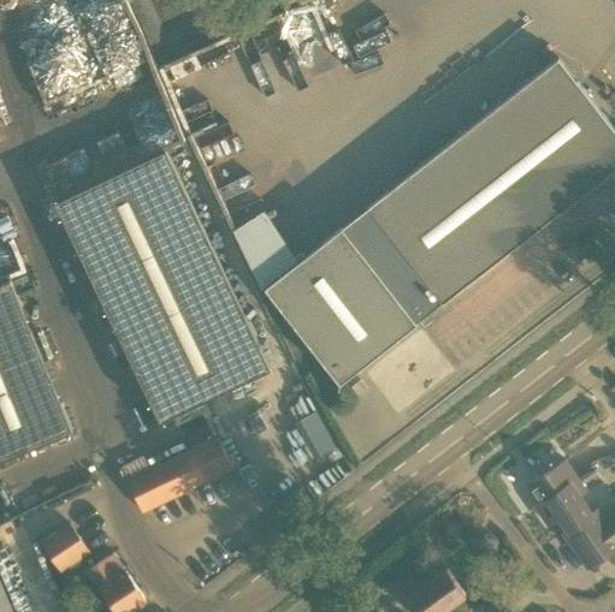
[(442,306),(614,170),(614,134),(557,60),(367,209),(442,306)]
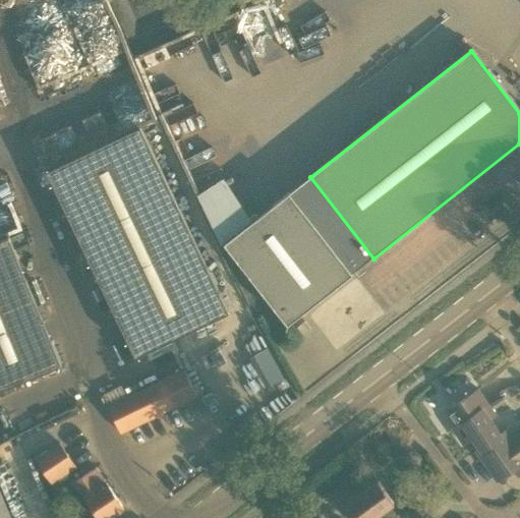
[(134,358),(227,313),(139,129),(47,173),(134,358)]
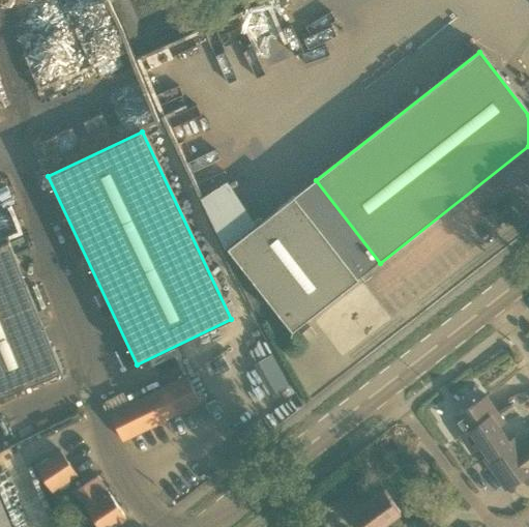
[(292,332),(358,281),(294,198),(228,250),(292,332)]
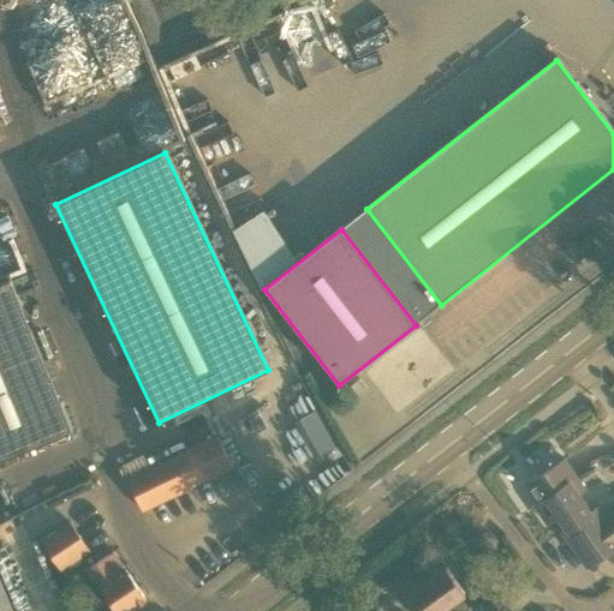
[(0,461),(70,432),(9,283),(0,287),(0,461)]
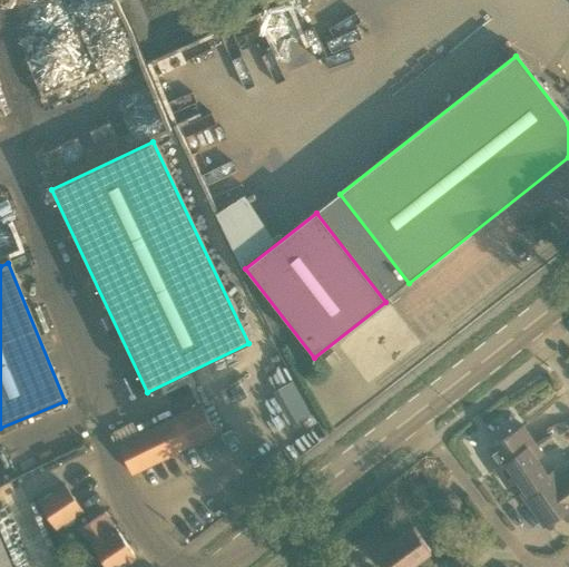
[(215,436),(200,406),(175,419),(138,437),(117,447),(131,477),(189,449),(215,436)]
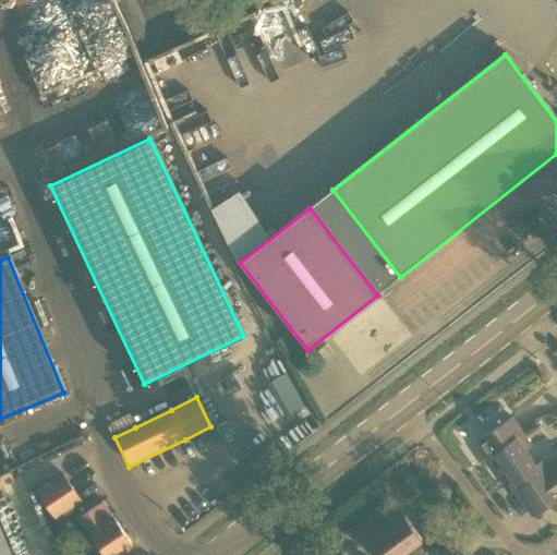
[(473,419),(482,429),(493,419),(484,409),(473,419)]
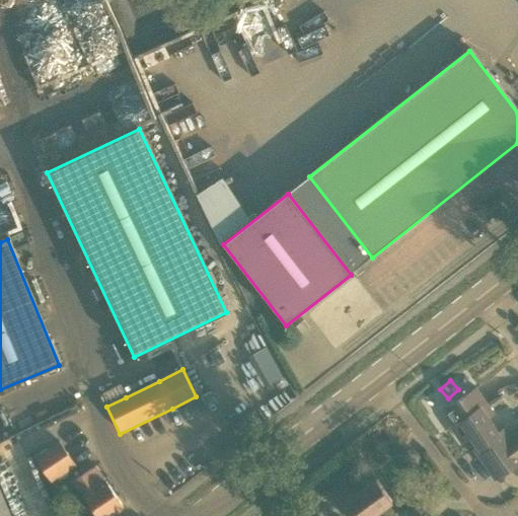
[(479,461),(494,482),(517,464),(517,435),(510,441),(503,431),(498,435),(487,420),(493,416),(474,390),(444,411),(454,426),(450,429),(460,445),(469,438),(478,451),(482,449),(487,456),(479,461)]
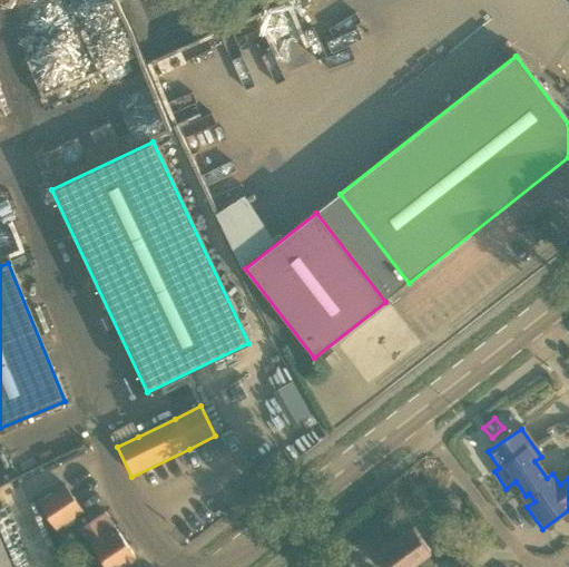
[(56,531),(82,514),(65,488),(38,506),(56,531)]
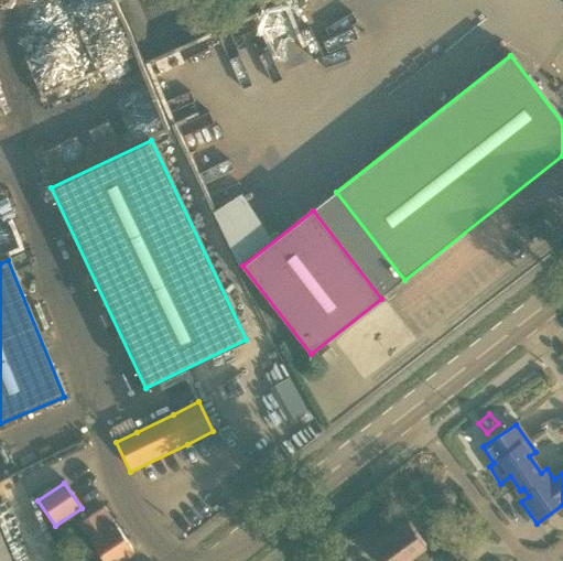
[(133,552),(112,521),(105,509),(82,525),(89,538),(106,560),(120,560),(125,558),(125,559),(133,552)]
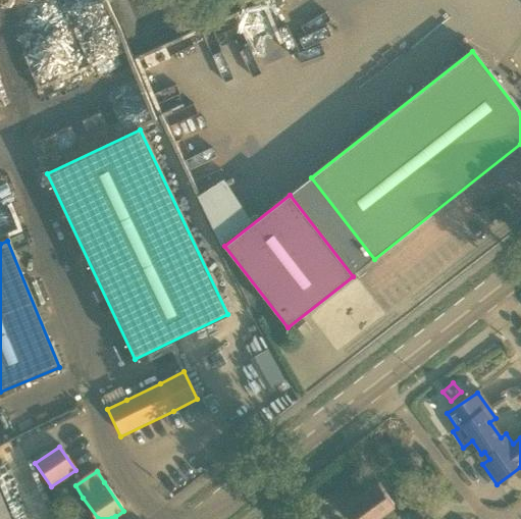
[(394,506),(378,484),(360,497),(358,494),(345,503),(348,507),(344,509),(351,518),(396,518),(389,509),(394,506)]
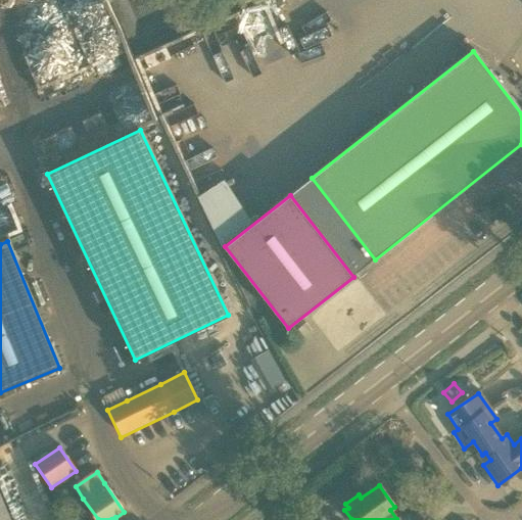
[(9,519),(0,497),(0,519),(9,519)]
